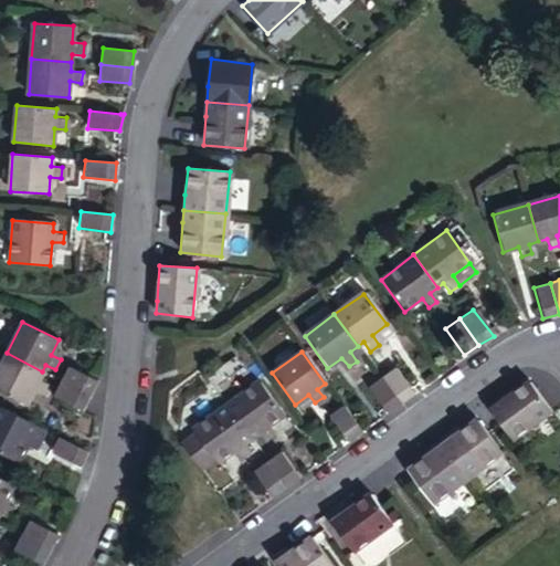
[(42,371),(7,353),(0,365),(0,391),(24,405),(32,390),(42,396),(48,385),(39,380),(42,371)]
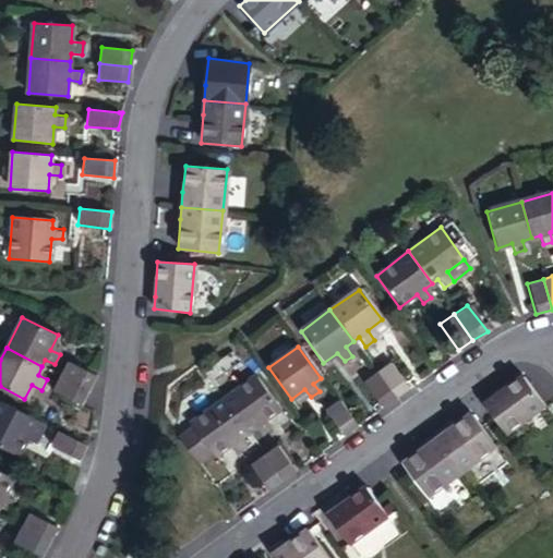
[(68,361),(60,376),(88,391),(95,376),(68,361)]
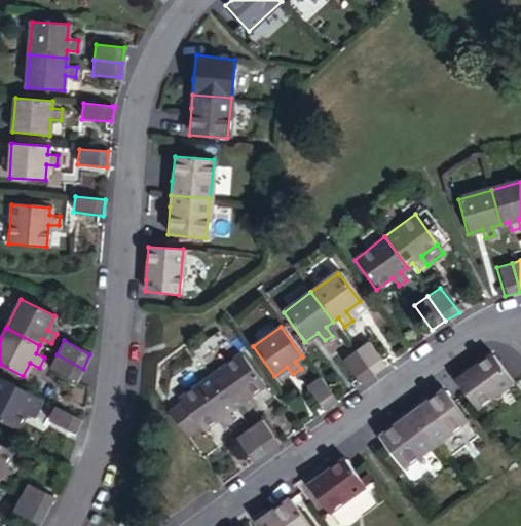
[(366,341),(354,350),(370,374),(383,365),(366,341)]
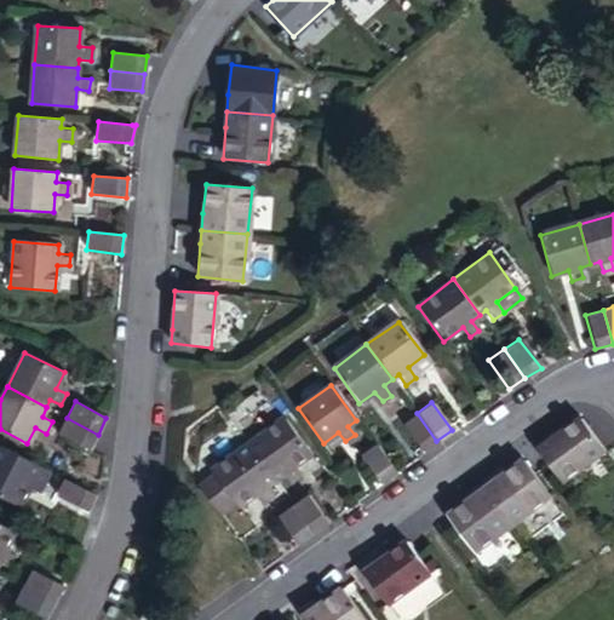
[(436,441),(417,413),(402,424),(423,451),(436,441)]
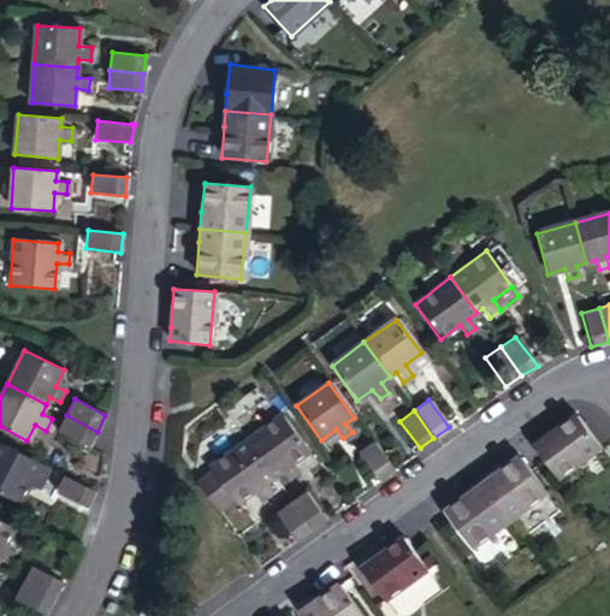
[(98,432),(66,415),(58,431),(89,448),(98,432)]
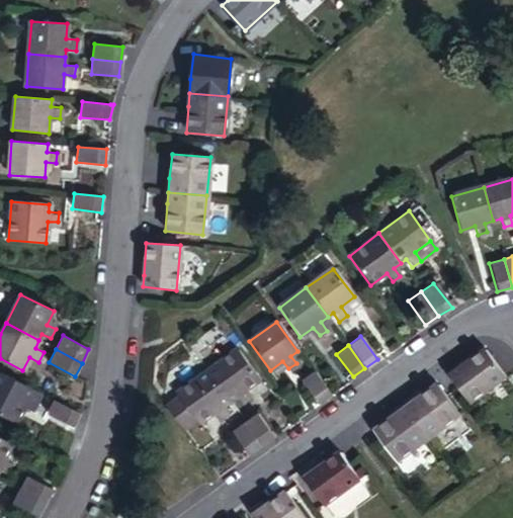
[(456,368),(447,374),(466,402),(502,375),(483,349),(466,360),(456,368)]
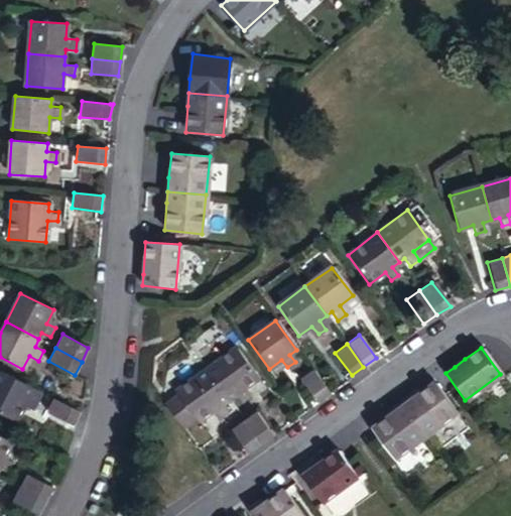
[(235,349),(205,370),(227,401),(233,396),(240,404),(247,398),(241,390),(257,379),(235,349)]
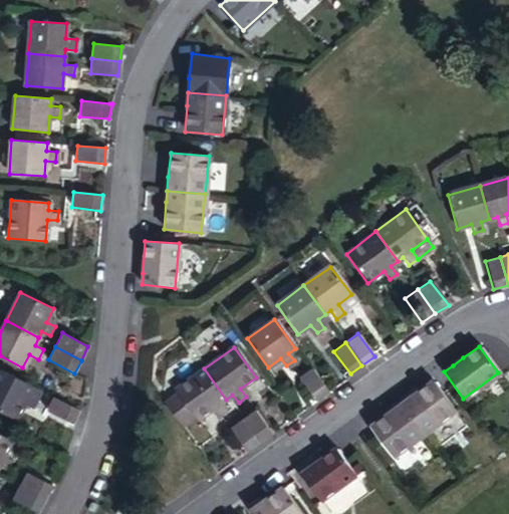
[(453,365),(463,357),(459,352),(449,359),(453,365)]
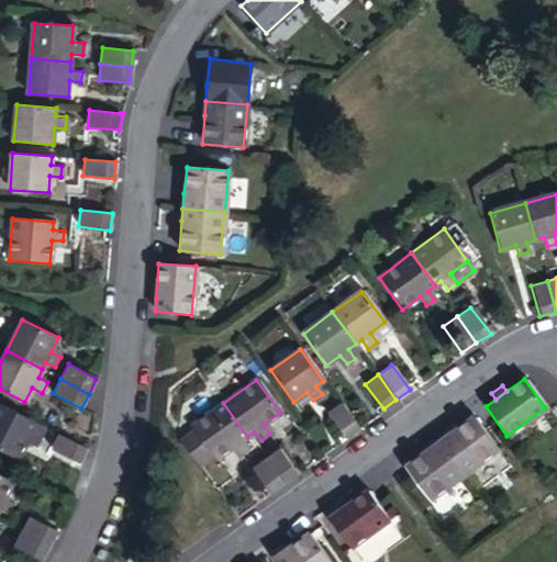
[(247,437),(223,403),(190,427),(195,431),(213,456),(216,460),(233,449),(238,457),(248,450),(241,441),(247,437)]
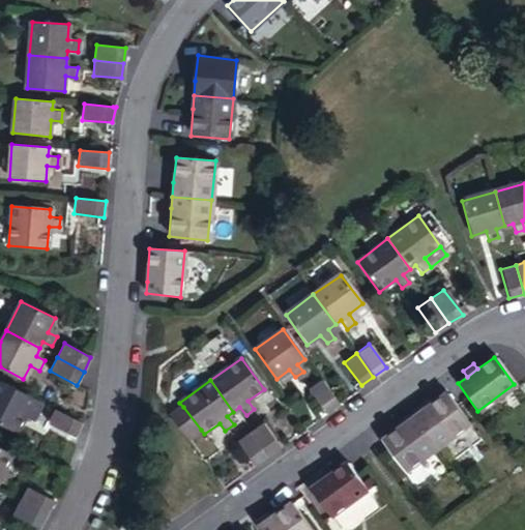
[(324,412),(337,404),(319,380),(307,389),(324,412)]
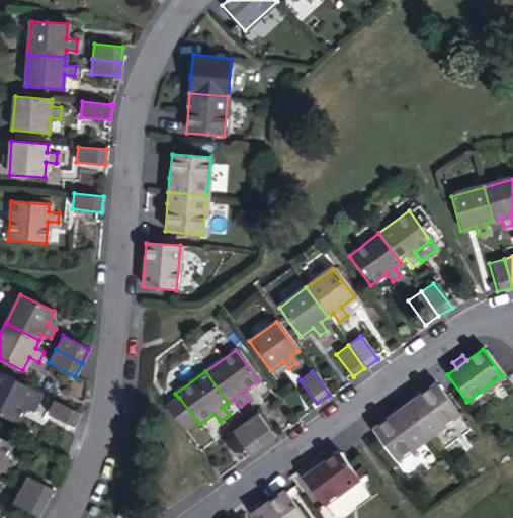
[(32,389),(0,372),(0,415),(16,423),(24,405),(33,410),(38,400),(29,397),(32,389)]
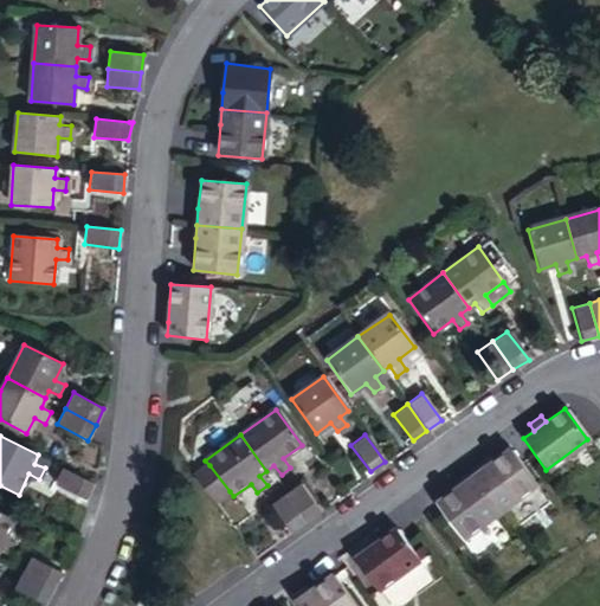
[(471,475),(498,511),(534,485),(507,449),(484,465),(471,475)]
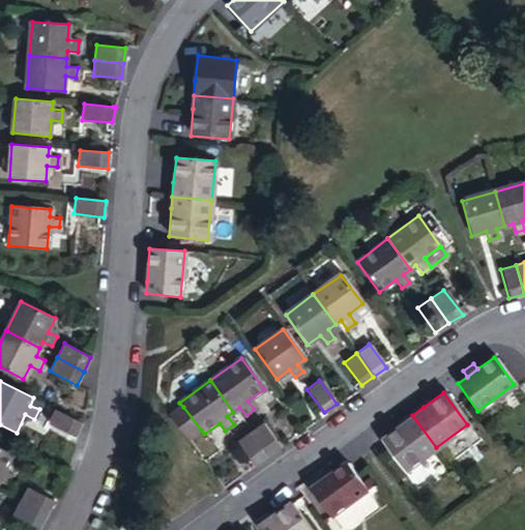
[(39,409),(42,402),(33,398),(30,406),(39,409)]
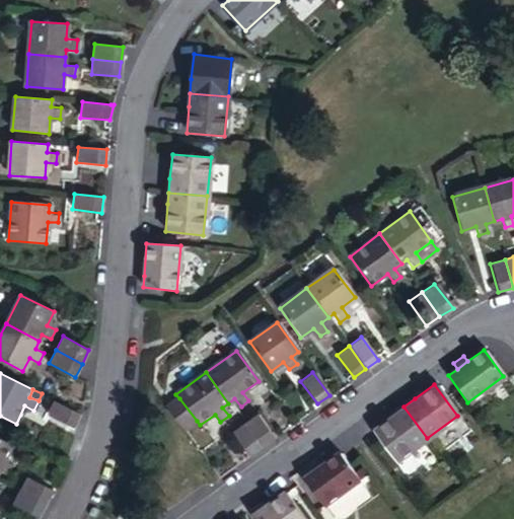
[(411,393),(399,401),(404,406),(415,398),(411,393)]
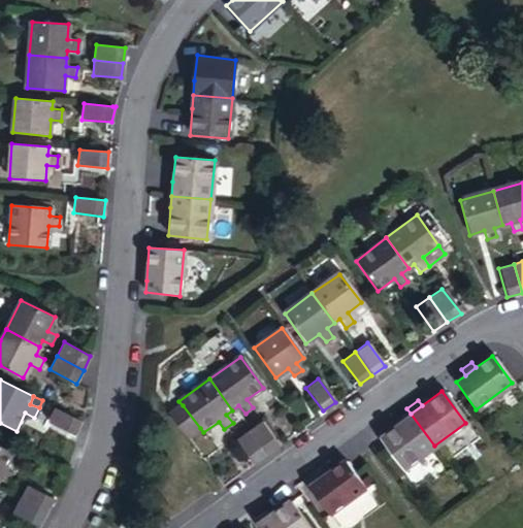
[(183,405),(169,415),(186,437),(200,428),(183,405)]
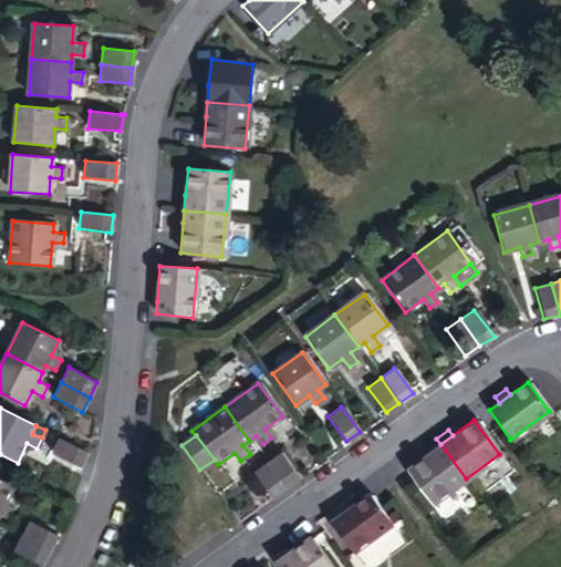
[(80,467),(86,453),(60,439),(52,453),(80,467)]
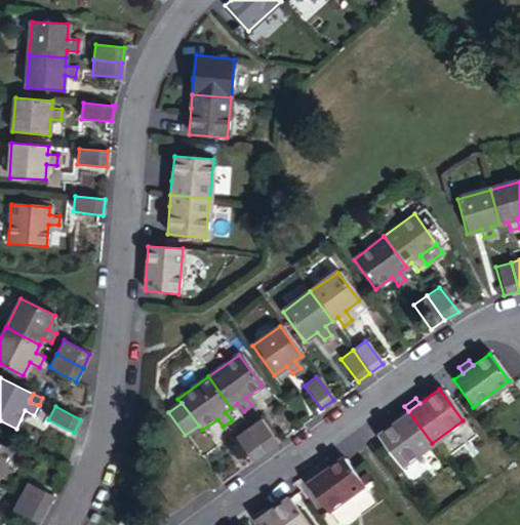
[(408,411),(404,406),(394,414),(398,419),(408,411)]
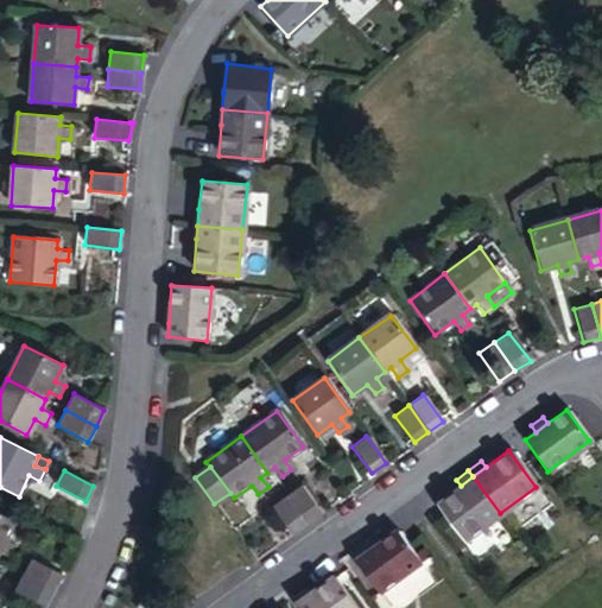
[(462,540),(500,513),(473,476),(461,486),(437,502),(462,540)]
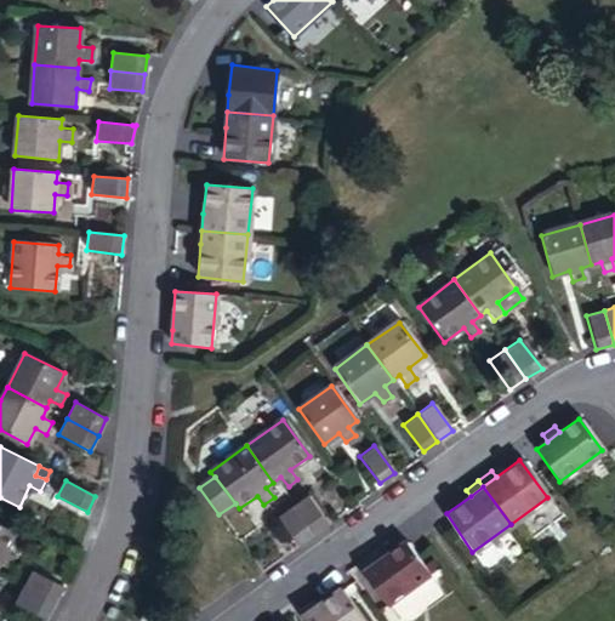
[(306,496),(291,507),(311,534),(325,523),(306,496)]
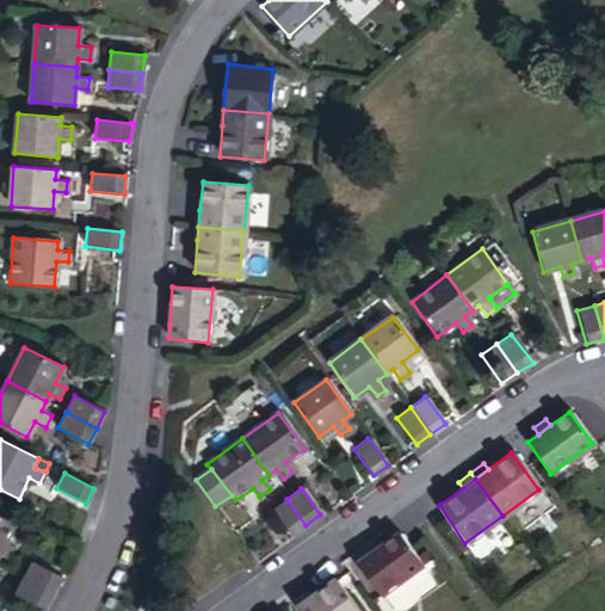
[(306,525),(286,499),(272,508),(291,535),(306,525)]
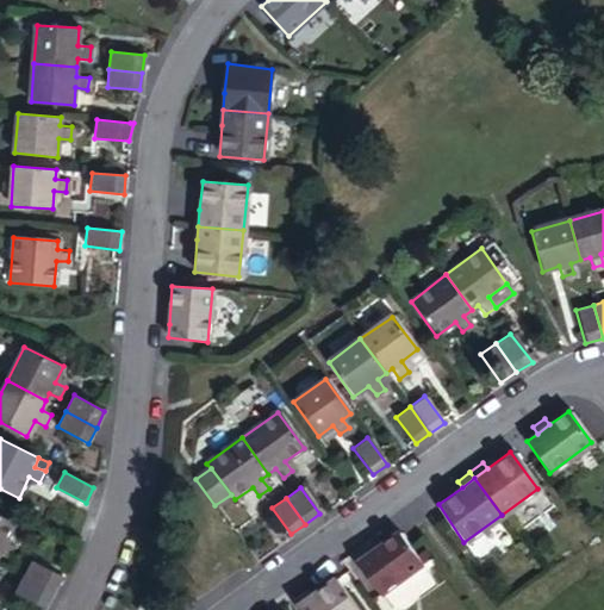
[(0,554),(6,558),(12,547),(2,542),(12,523),(0,516),(0,554)]
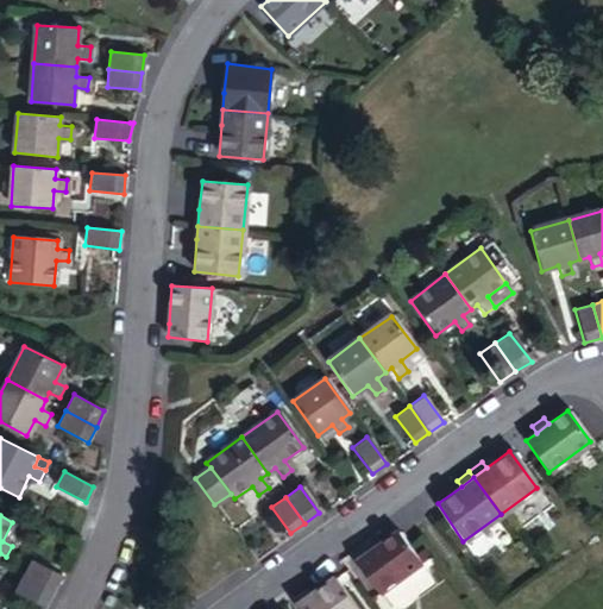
[(396,529),(379,542),(365,552),(353,560),(377,594),(420,563),(396,529)]
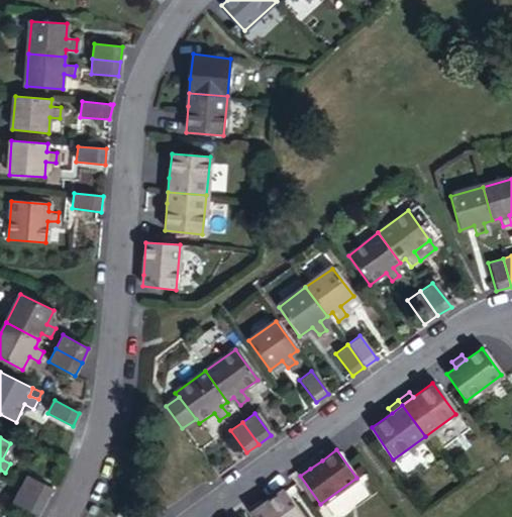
[(310,469),(322,460),(318,455),(307,463),(310,469)]
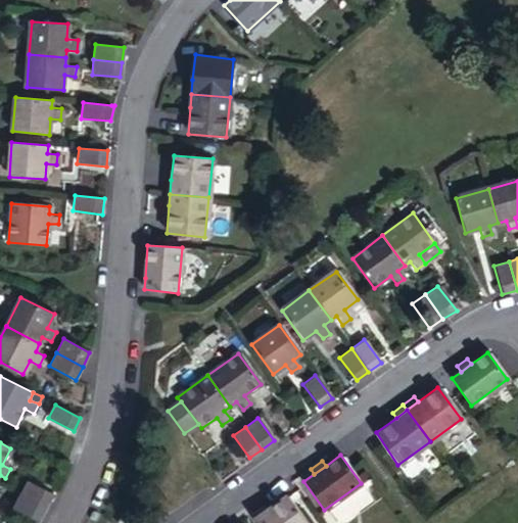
[(28,480),(20,494),(46,508),(52,494),(28,480)]
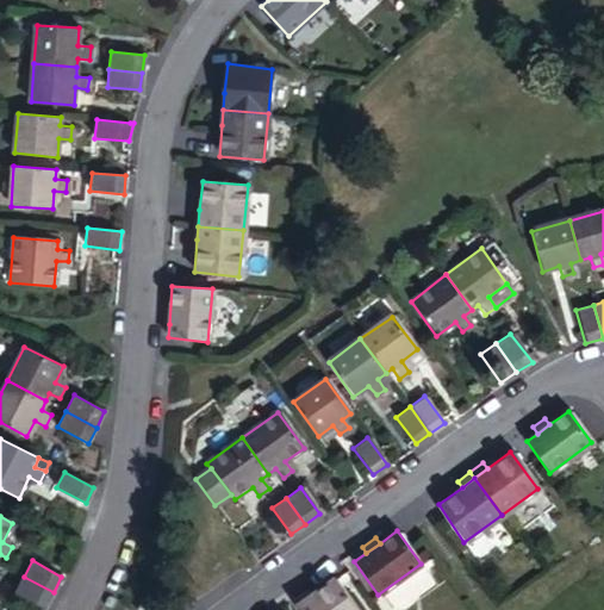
[(54,592),(24,577),(14,592),(45,609),(54,592)]
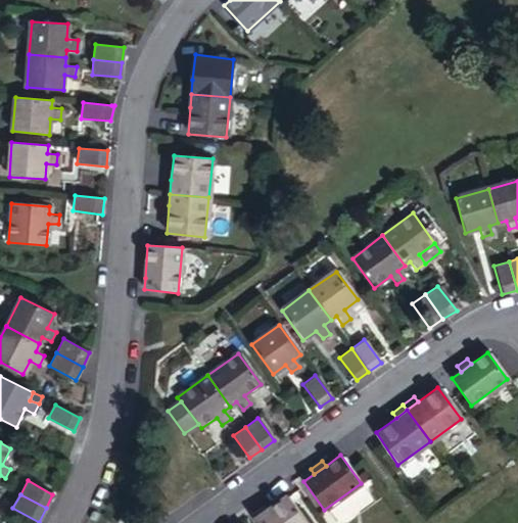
[(253,519),(255,522),(303,522),(285,495),(264,510),(253,519)]
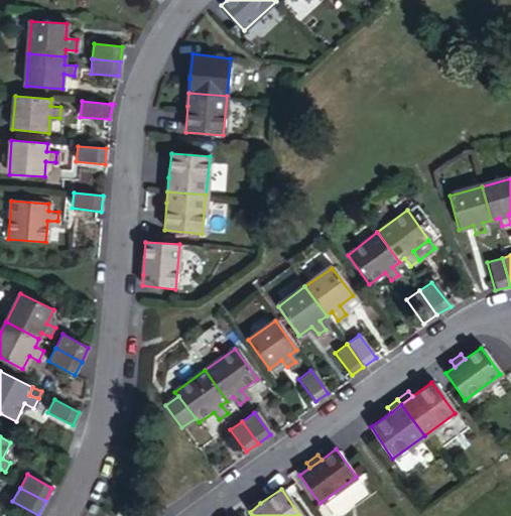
[(257,499),(247,507),(250,512),(260,503),(257,499)]
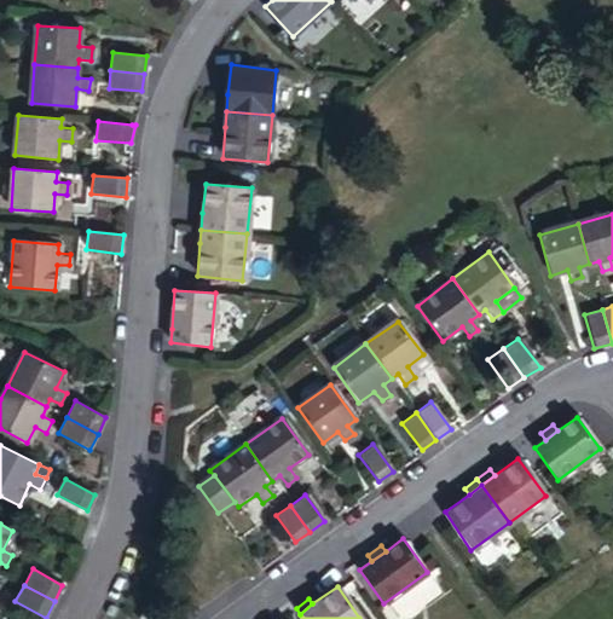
[(138,618),(151,618),(157,608),(146,602),(138,618)]
